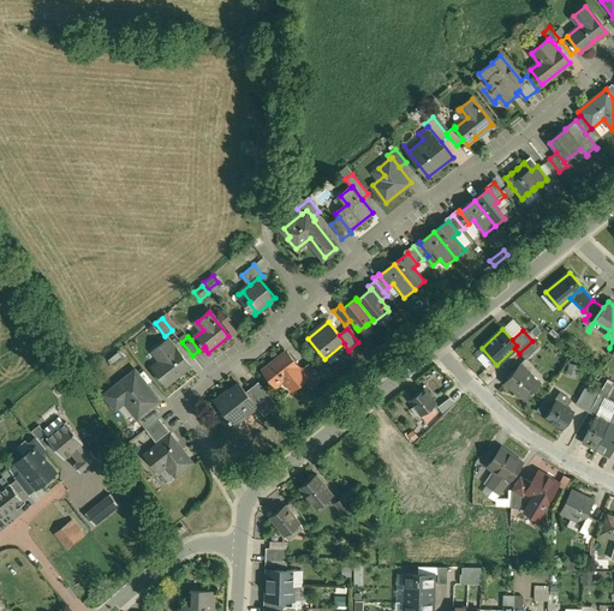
[(176,351),(168,340),(156,349),(165,359),(154,369),(166,384),(178,376),(177,373),(189,364),(190,365),(190,364),(178,348),(176,351)]
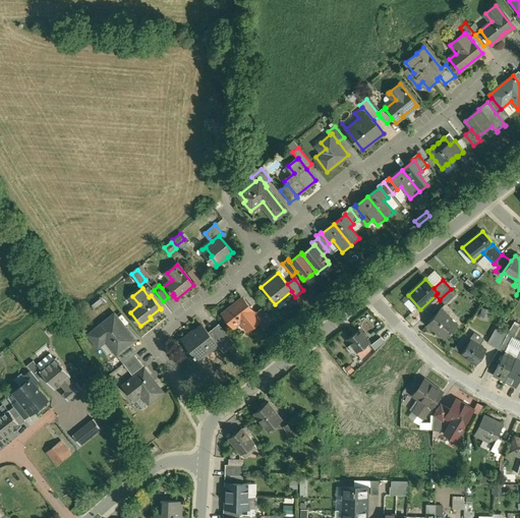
[(451,289),(440,299),(445,304),(456,294),(451,289)]
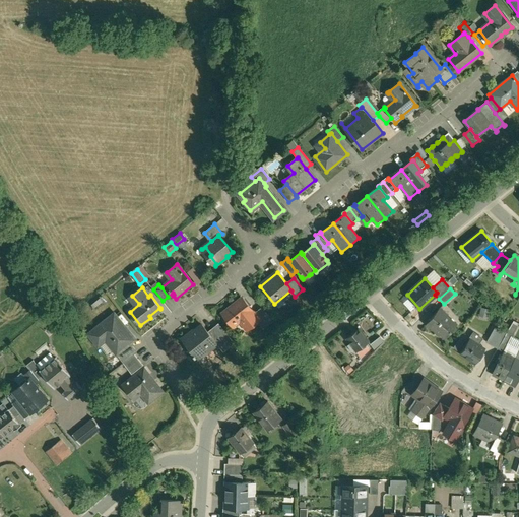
[(100,298),(89,304),(93,310),(103,304),(100,298)]
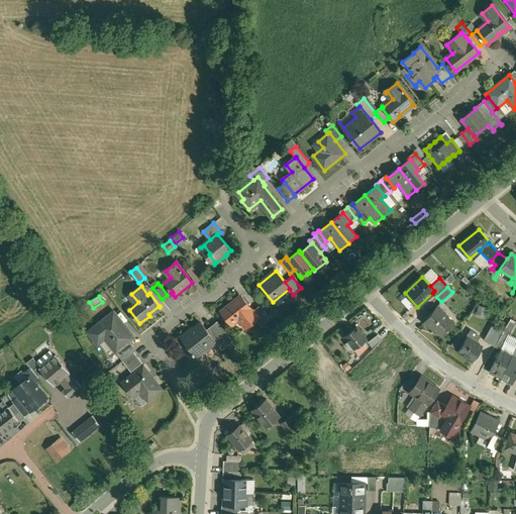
[(252,311),(240,296),(221,312),(231,324),(238,318),(245,328),(255,320),(259,318),(252,311)]
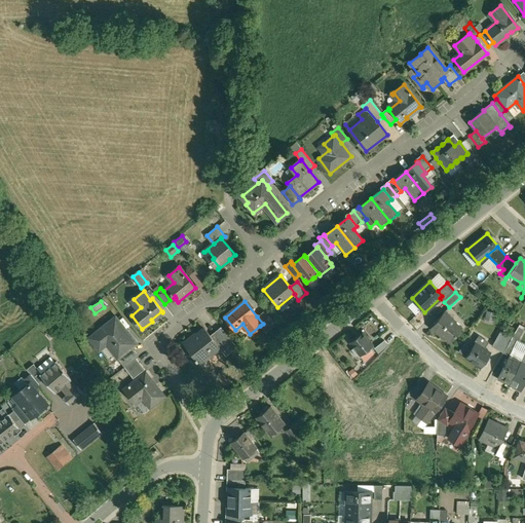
[(275,325),(264,310),(257,316),(263,324),(260,326),(266,333),(275,325)]
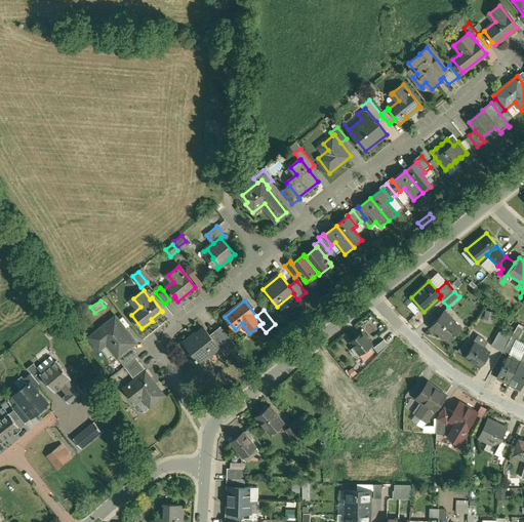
[(443,311),(429,327),(436,333),(438,331),(449,342),(460,328),(451,320),(452,319),(443,311)]
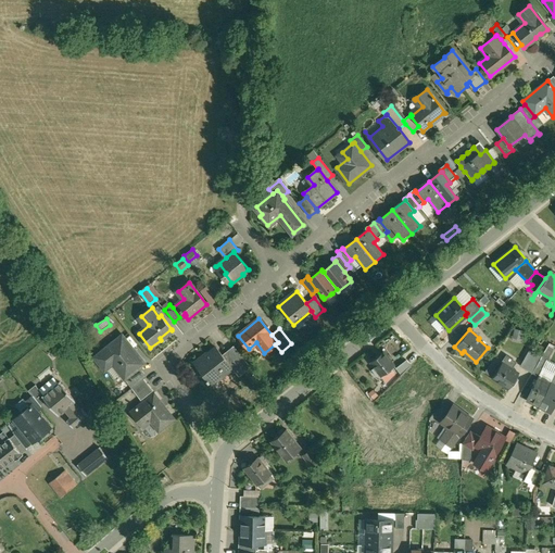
[(122,337),(97,359),(106,371),(114,364),(116,367),(118,365),(127,376),(127,377),(140,367),(146,363),(144,362),(143,363),(131,350),(133,349),(122,337)]
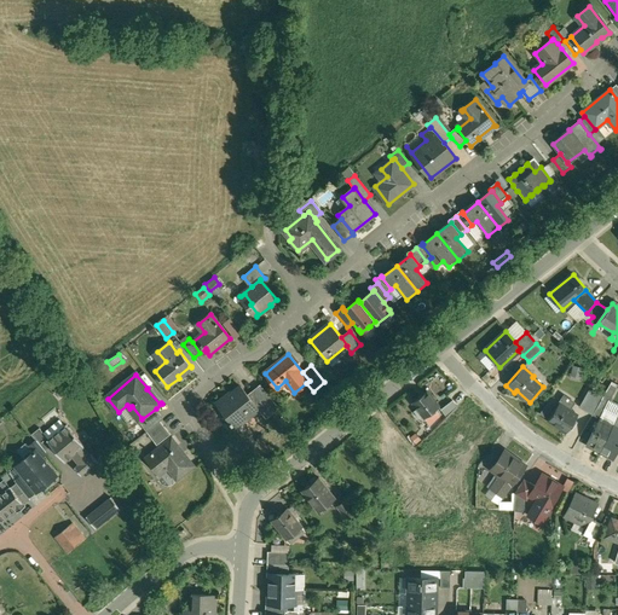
[(279,410),(260,386),(249,394),(260,408),(269,418),(279,410)]
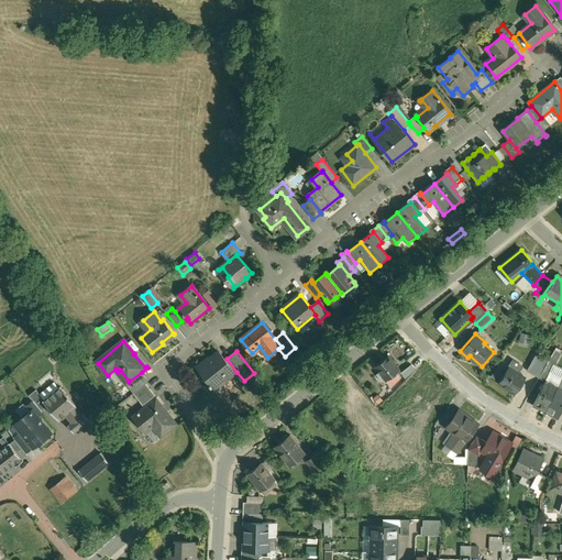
[(221,352),(212,360),(211,359),(199,369),(212,385),(211,386),(213,388),(215,387),(216,388),(237,372),(227,359),(221,352)]
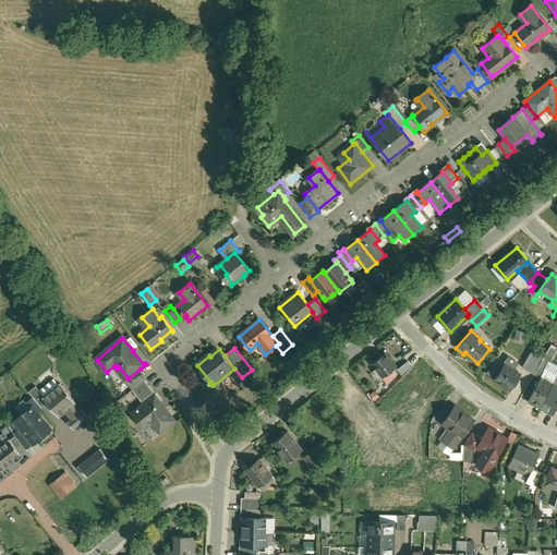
[(520,366),(534,374),(543,358),(530,350),(520,366)]
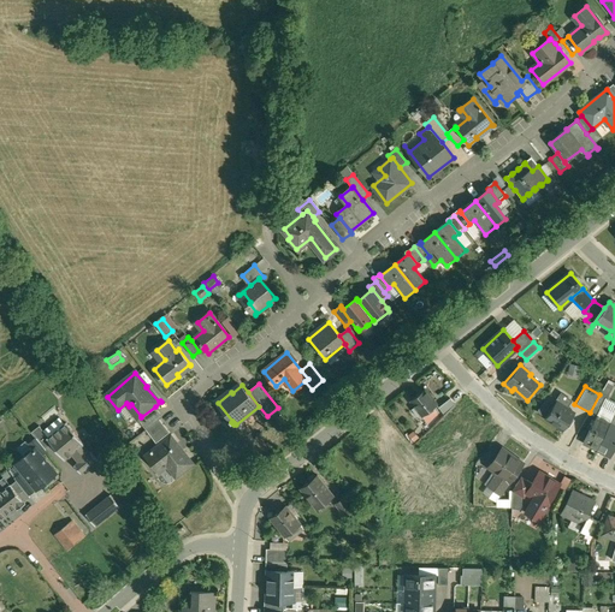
[(599,394),(590,413),(596,416),(597,416),(602,406),(611,388),(605,386),(599,394)]
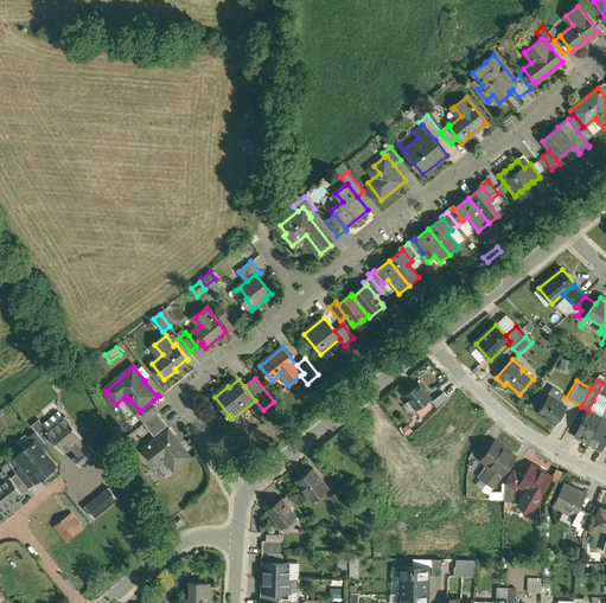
[(418,384),(404,395),(416,410),(429,398),(418,384)]
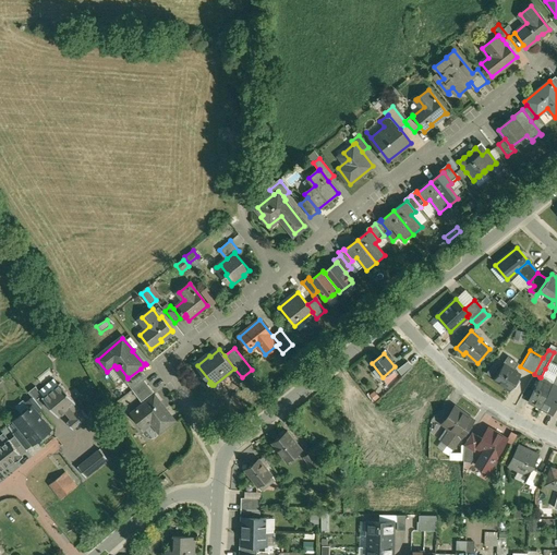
[(407,361),(397,370),(402,376),(412,368),(407,361)]
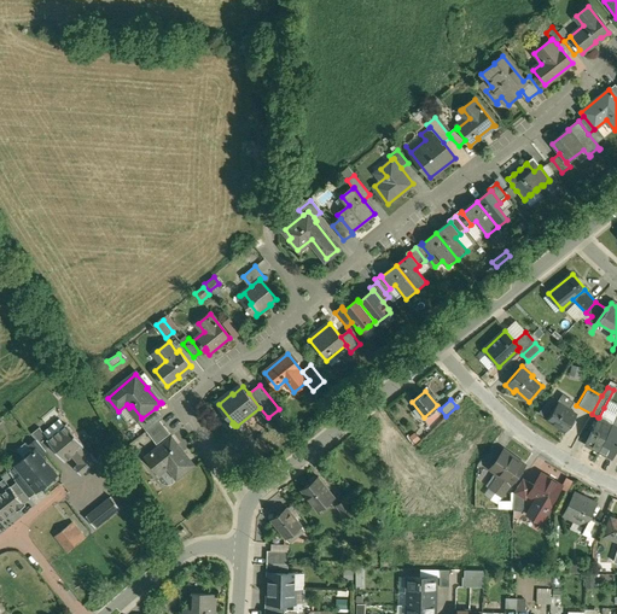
[(576,415),(557,402),(547,419),(565,431),(576,415)]
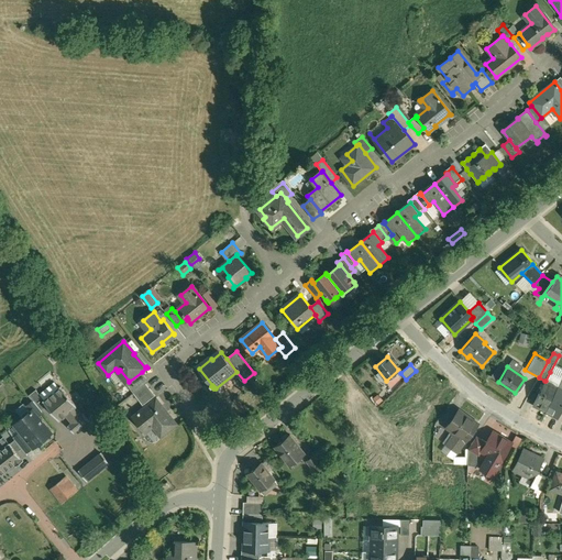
[(142,372),(129,382),(129,381),(127,383),(134,393),(146,383),(149,381),(142,372)]
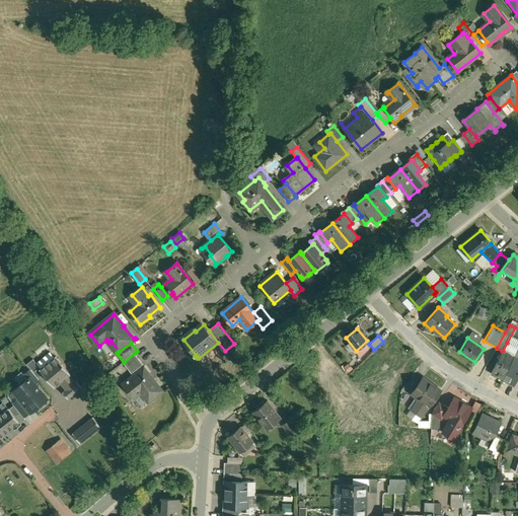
[(517,348),(507,343),(503,351),(514,357),(517,348)]
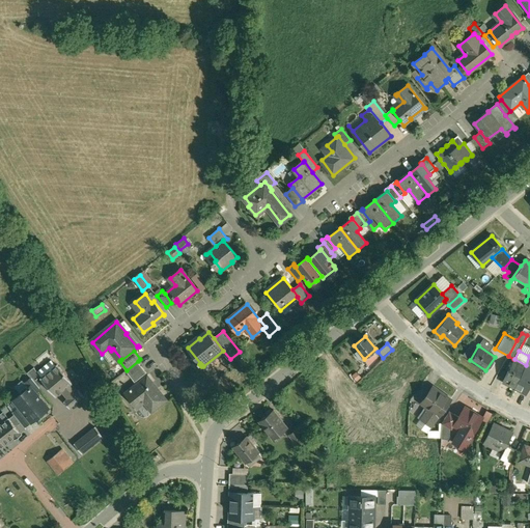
[(514,359),(513,359),(503,382),(514,387),(526,365),(514,359)]
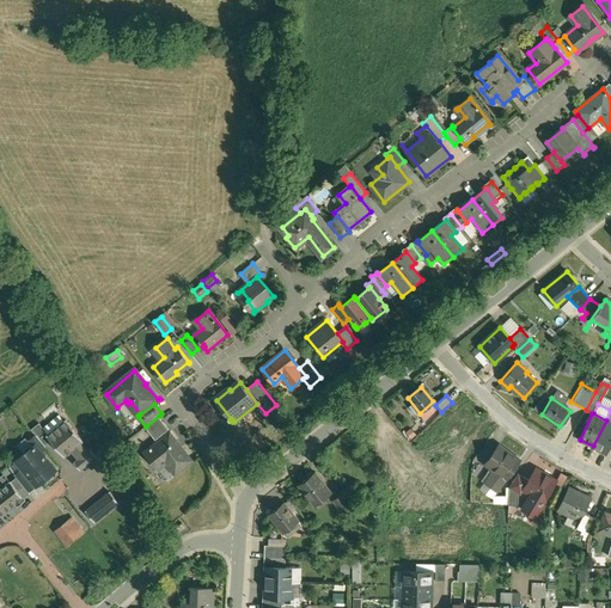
[(159,416),(146,427),(156,440),(169,429),(159,416)]
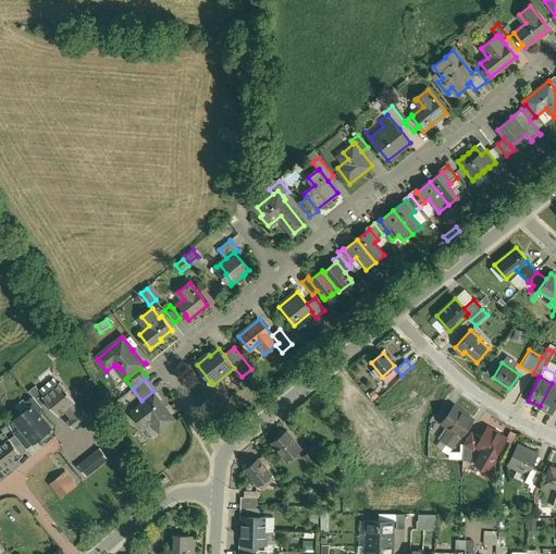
[(42,397),(41,398),(46,403),(57,417),(64,411),(70,419),(81,410),(74,403),(75,402),(60,383),(42,397)]
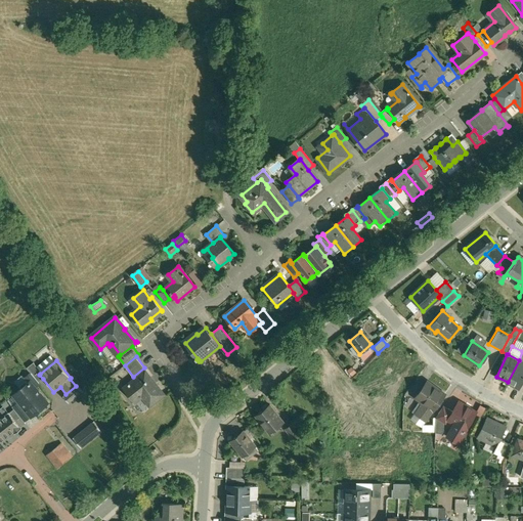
[(522,361),(519,360),(508,382),(519,388),(522,380),(522,361)]
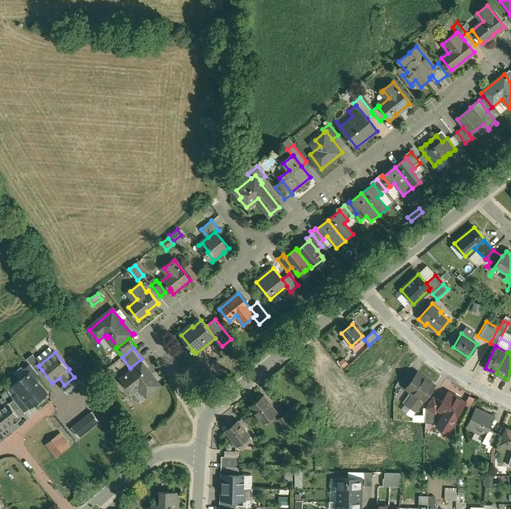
[(38,366),(39,365),(32,355),(26,360),(37,374),(42,370),(38,366)]
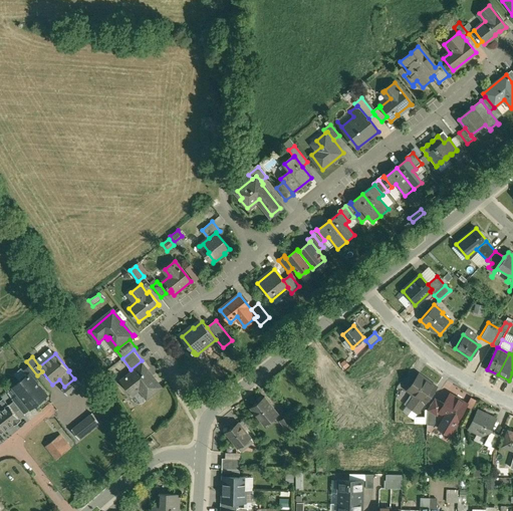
[(152,377),(143,366),(145,364),(144,364),(122,381),(132,394),(133,393),(131,392),(138,386),(148,398),(161,387),(153,376),(152,377)]
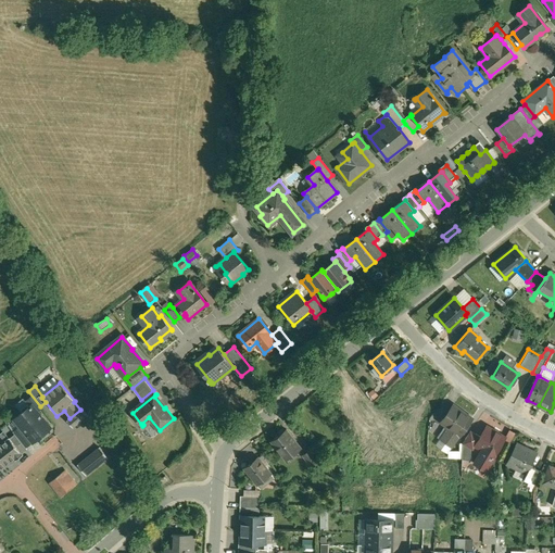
[(30,406),(36,413),(41,409),(32,397),(26,402),(30,406)]
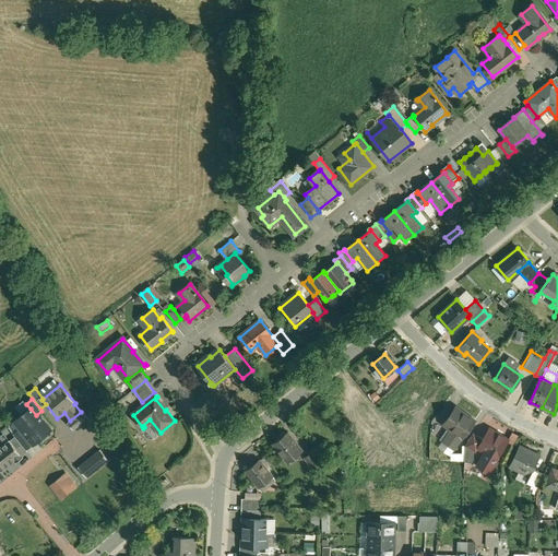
[(474,421),(455,406),(444,422),(452,427),(441,441),(453,450),(474,421)]
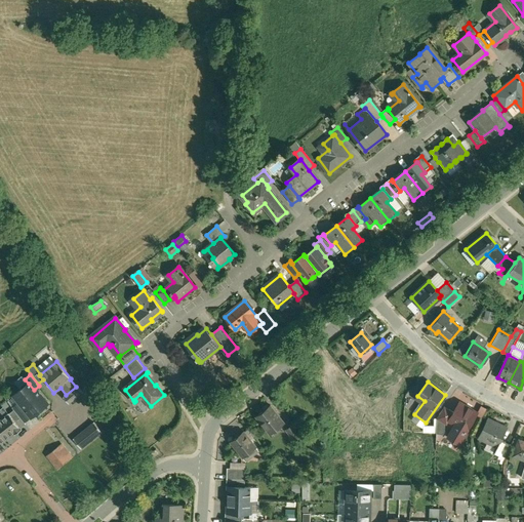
[(21,401),(33,415),(46,404),(34,390),(29,384),(13,396),(18,403),(21,401)]
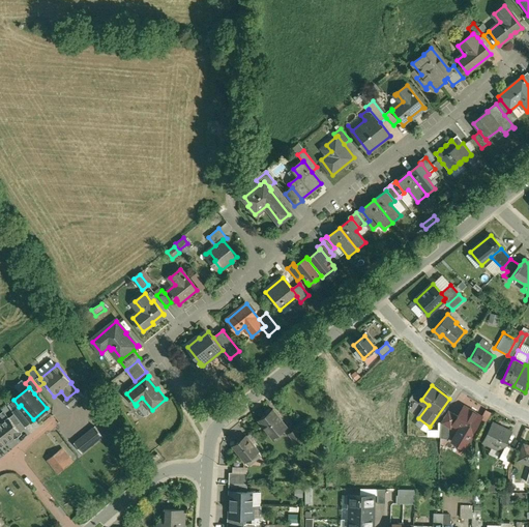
[(77,389),(77,390),(66,399),(63,402),(68,408),(83,396),(77,389)]
